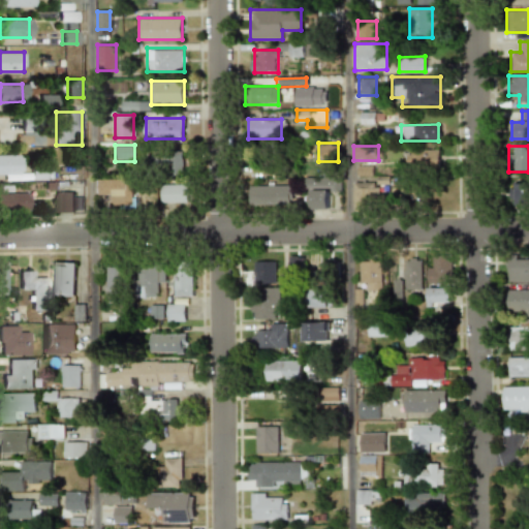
[(183,172),(183,150),(152,150),(152,172),(183,172)]
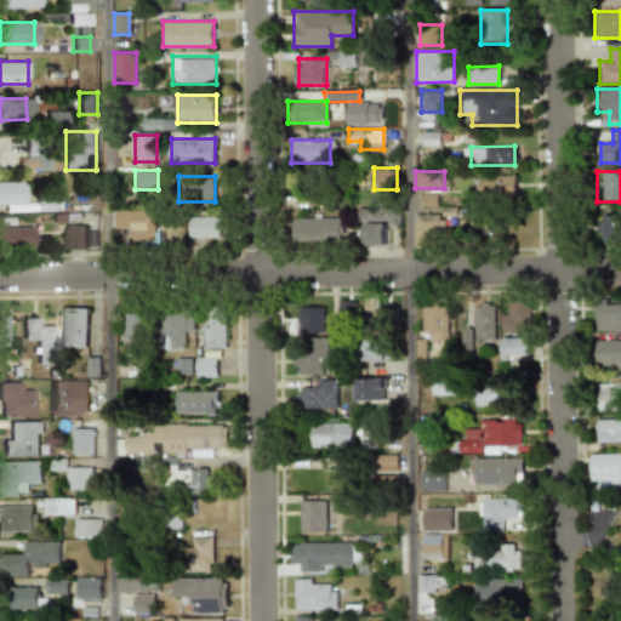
[(514,176),(477,176),(477,197),(514,197),(514,176)]
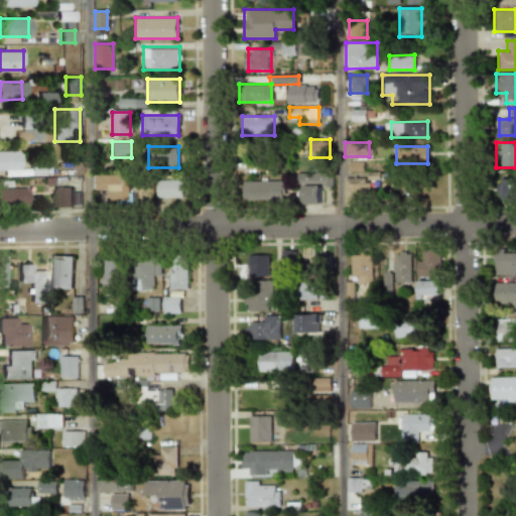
[(20,150),(0,150),(0,170),(20,170),(20,150)]
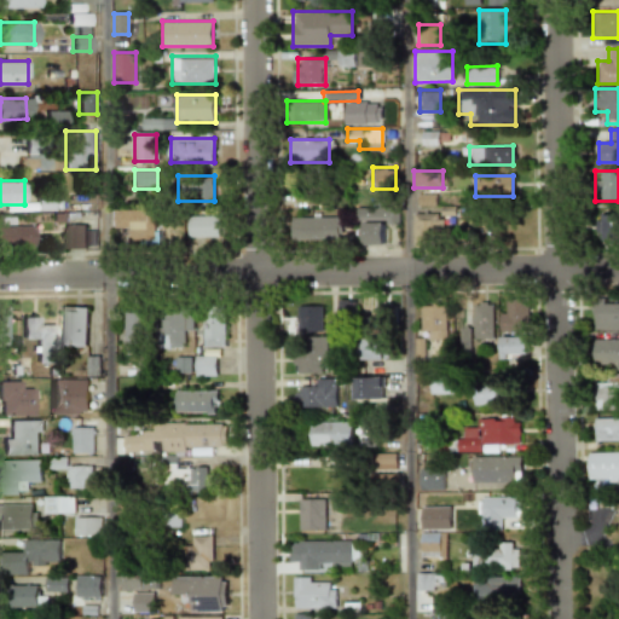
[(393,223),(393,204),(358,204),(358,244),(382,244),(383,221),(393,223)]
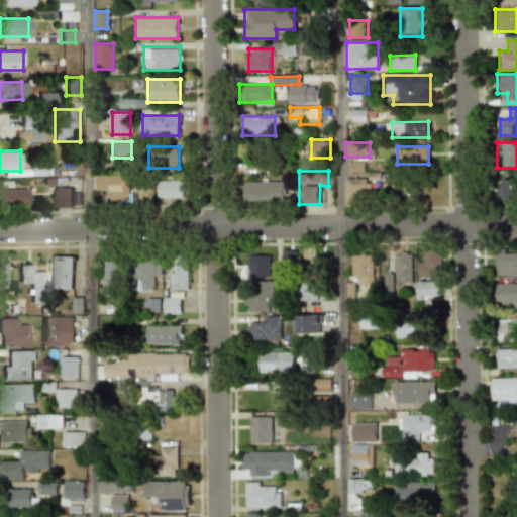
[(128,175),(95,175),(95,192),(105,192),(105,201),(128,201),(128,175)]
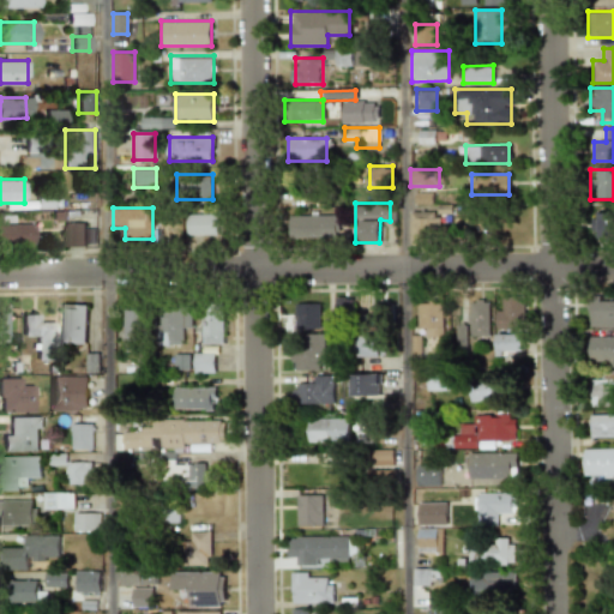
[(410,240),(422,240),(422,232),(433,232),(433,212),(410,212),(410,240)]
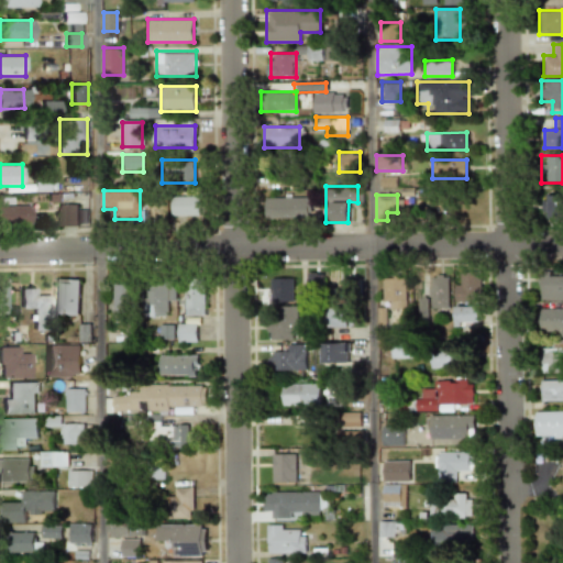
[(562,220),(562,195),(547,195),(547,220),(562,220)]
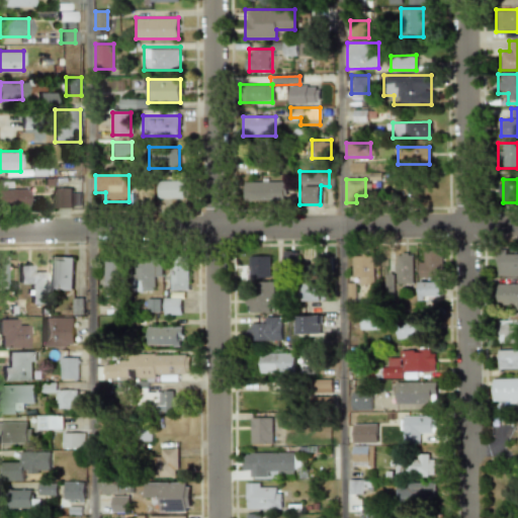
[(286,180),(243,180),(243,201),(286,201),(286,180)]
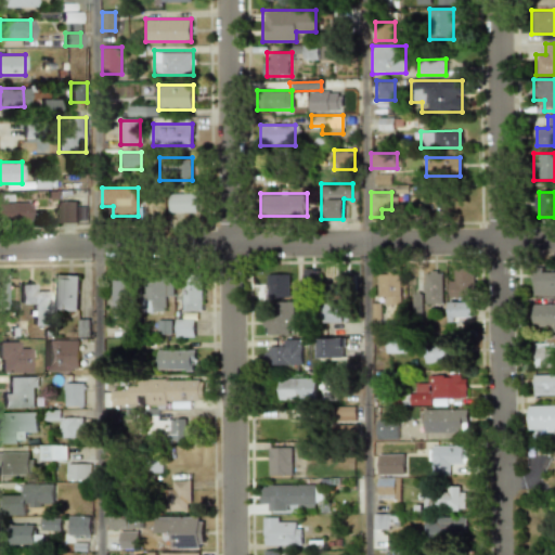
[(167,214),(195,213),(195,194),(167,194),(167,214)]
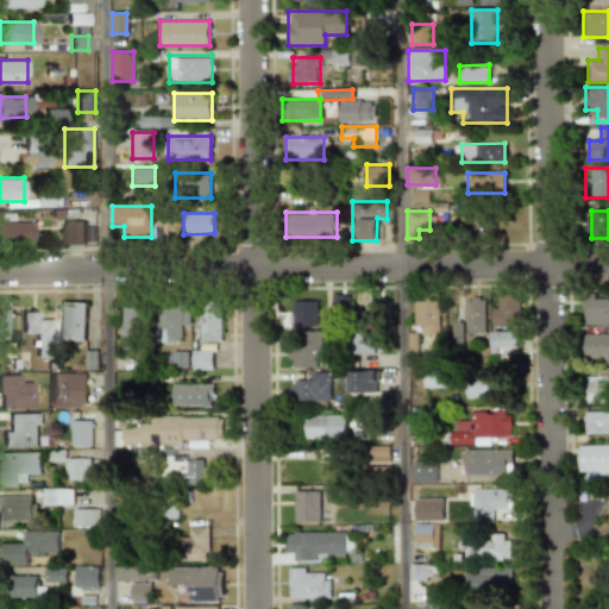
[(63,245),(83,245),(85,221),(63,220),(63,245)]
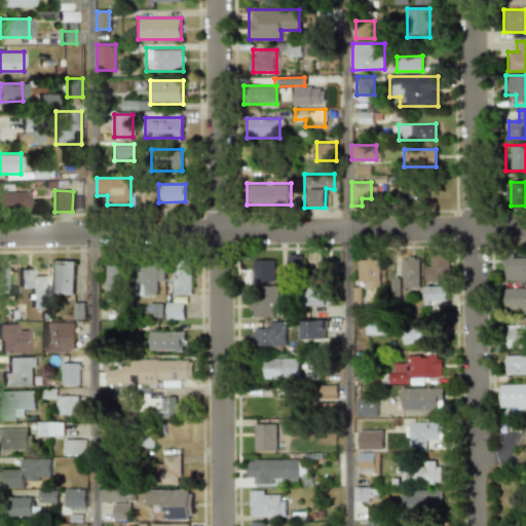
[(26,192),(0,191),(0,209),(26,210),(26,192)]
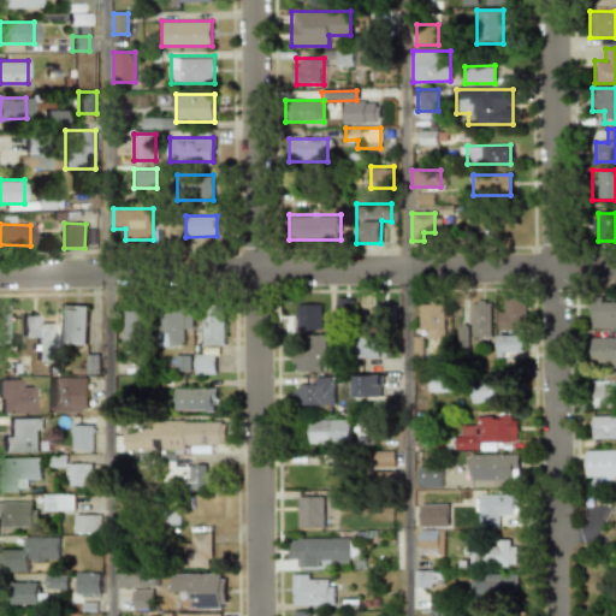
[(337,317),(354,315),(351,298),(335,300),(337,317)]
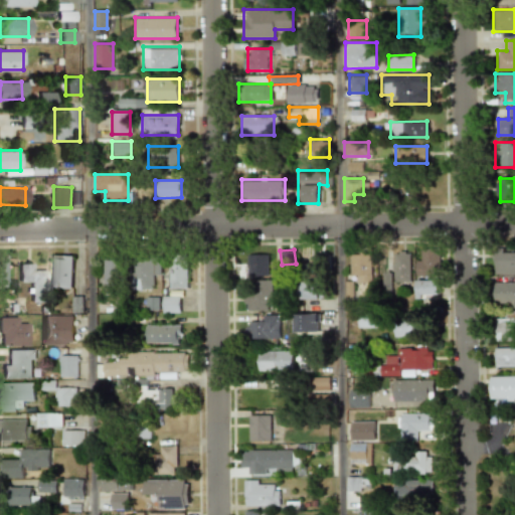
[(415,299),(439,299),(439,249),(415,249),(415,299)]
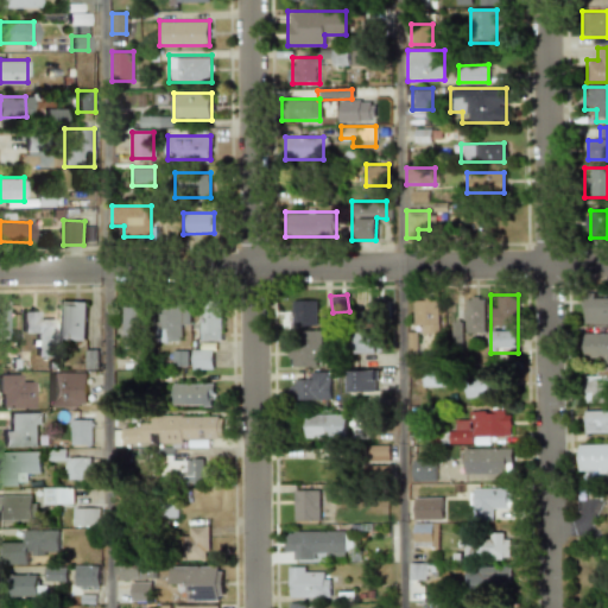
[(607,324),(607,296),(582,296),(582,324),(607,324)]
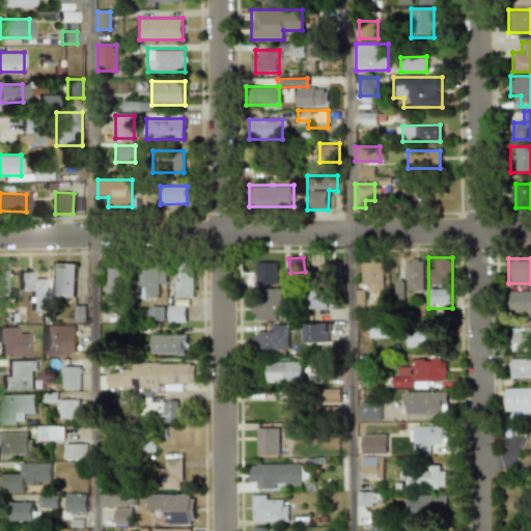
[(423,261),(406,261),(406,291),(423,291),(423,261)]
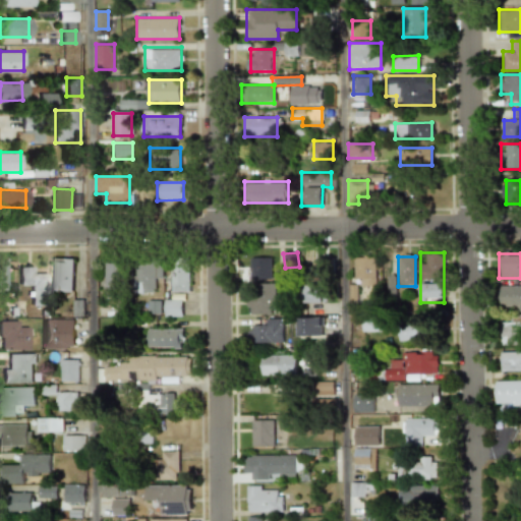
[(52,292),(73,292),(73,257),(52,257),(52,292)]
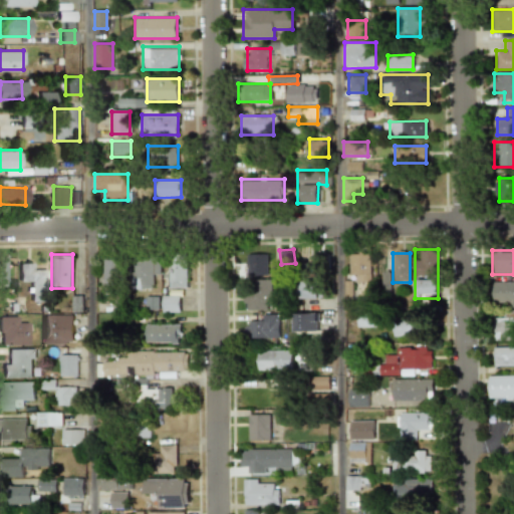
[(266,254),(248,254),(248,275),(266,275),(266,254)]
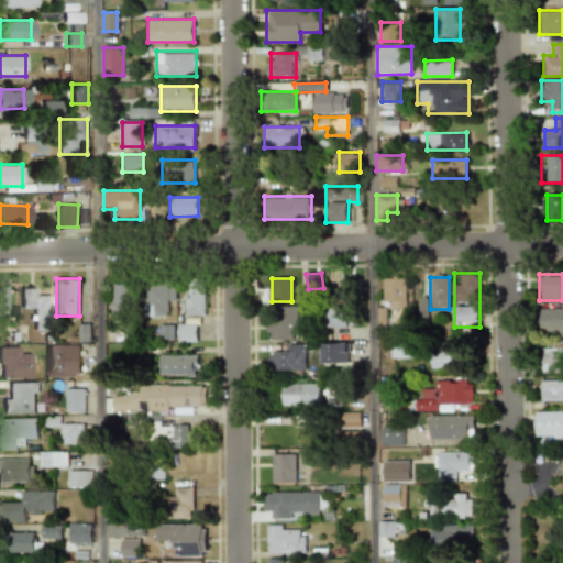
[(382,278),(382,308),(406,308),(406,278),(382,278)]
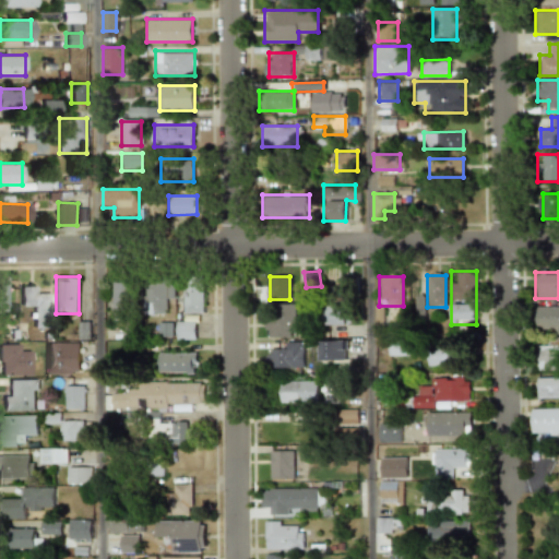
[(183,278),(183,313),(203,313),(203,278),(183,278)]
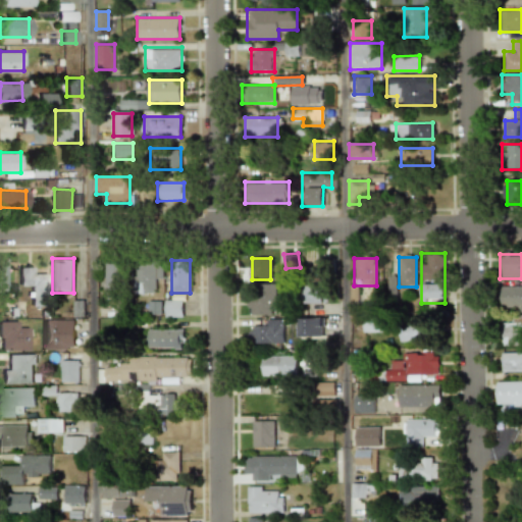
[(137,262),(137,293),(160,293),(160,262),(137,262)]
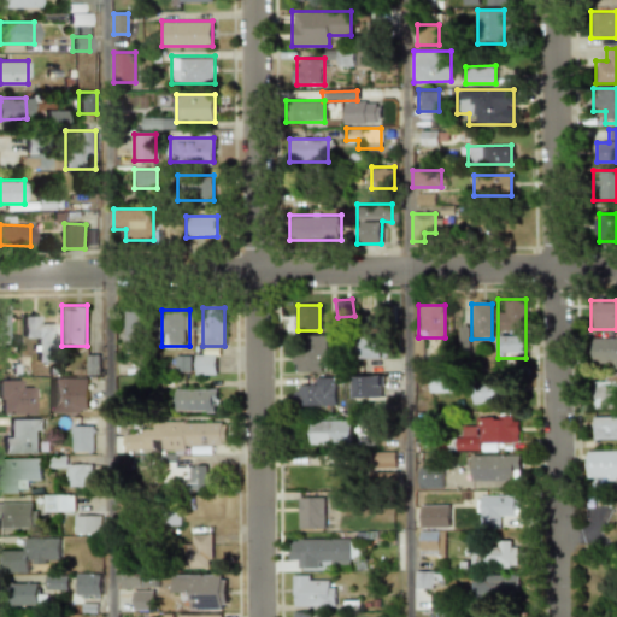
[(123,311),(123,345),(147,345),(147,311),(123,311)]
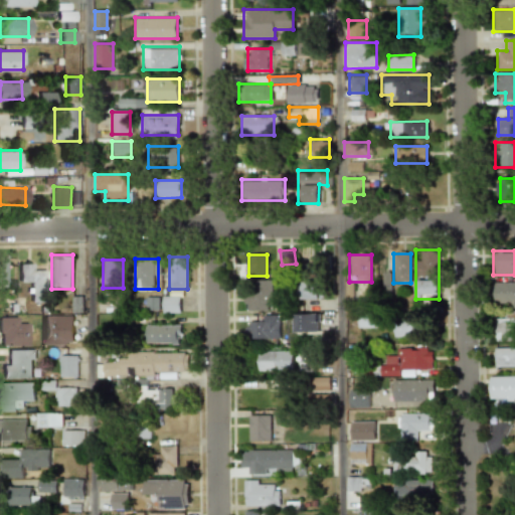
[(45,303),(45,266),(42,266),(42,271),(36,271),(36,264),(17,263),(17,283),(27,283),(27,303),(45,303)]
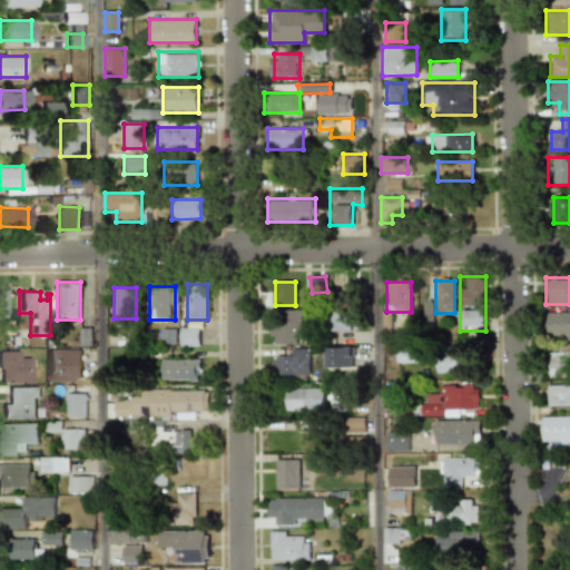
[(301,343),(301,311),(282,311),(282,321),(269,321),(269,343),(301,343)]
